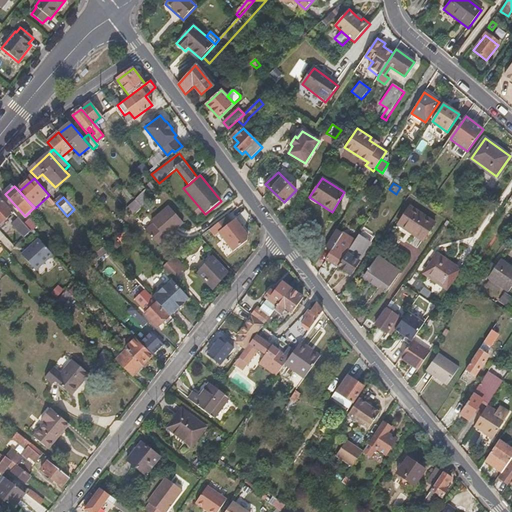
[(143,207),(135,198),(126,209),(133,216),(143,207)]
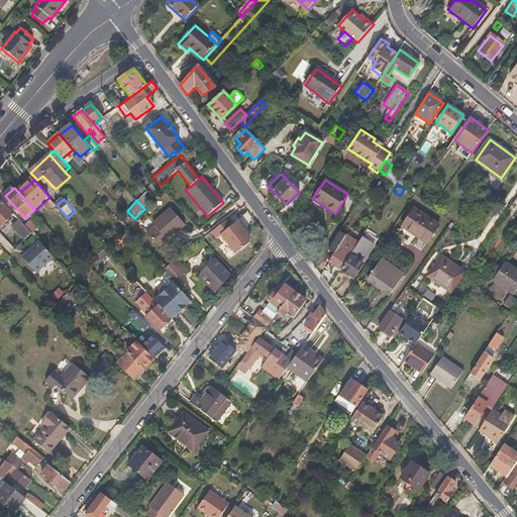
[(17,217),(3,201),(0,203),(0,227),(3,231),(17,217)]
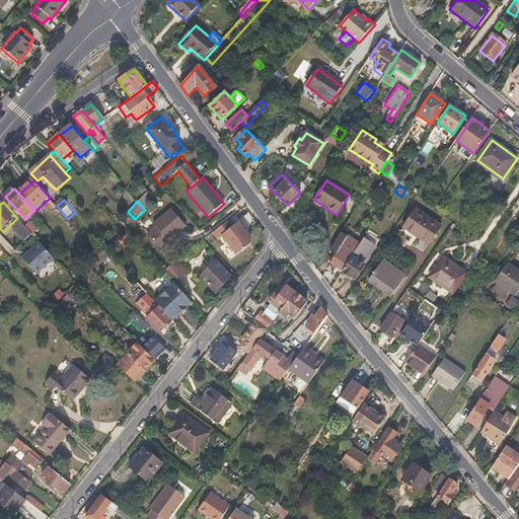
[(162,250),(174,239),(172,237),(187,226),(171,209),(154,224),(156,227),(148,234),(162,250)]
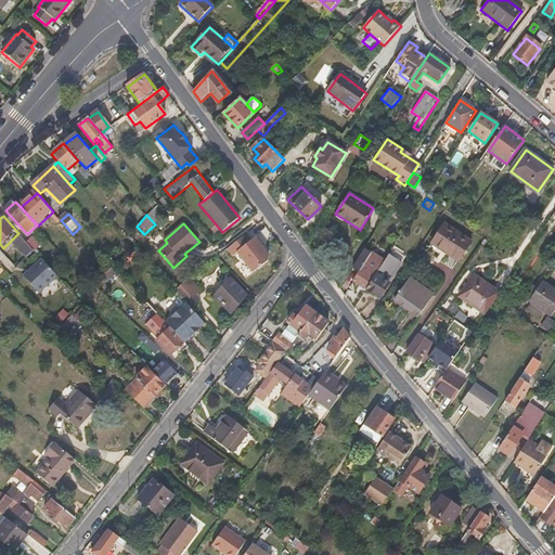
[(457,263),(472,243),(444,224),(431,243),(448,254),(447,256),(457,263)]
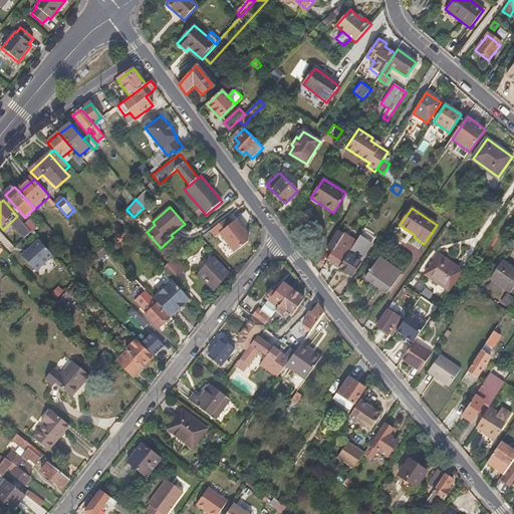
[(249,237),(237,221),(233,224),(228,218),(211,232),(216,238),(220,235),(235,254),(249,243),(249,237)]
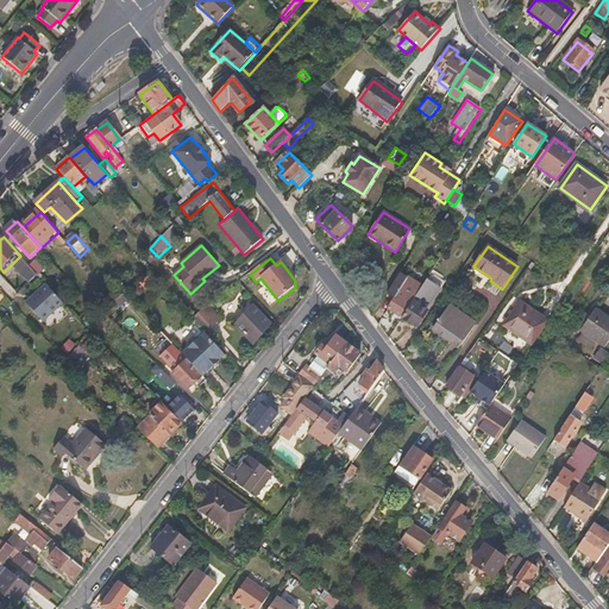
[(31,267),(27,262),(20,269),(36,284),(43,278),(41,276),(31,267)]
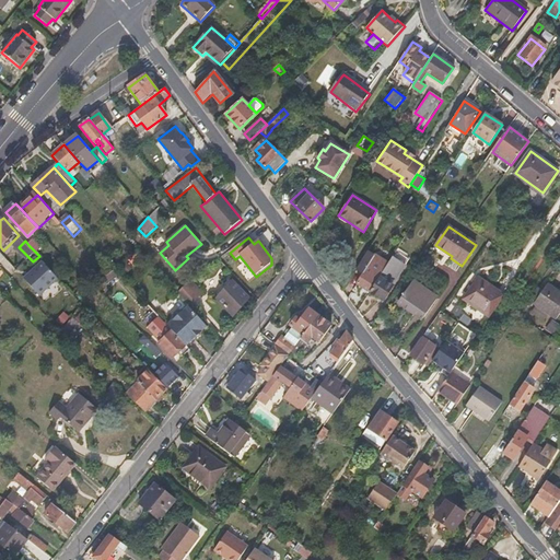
[(43,249),(33,241),(28,245),(37,254),(43,249)]
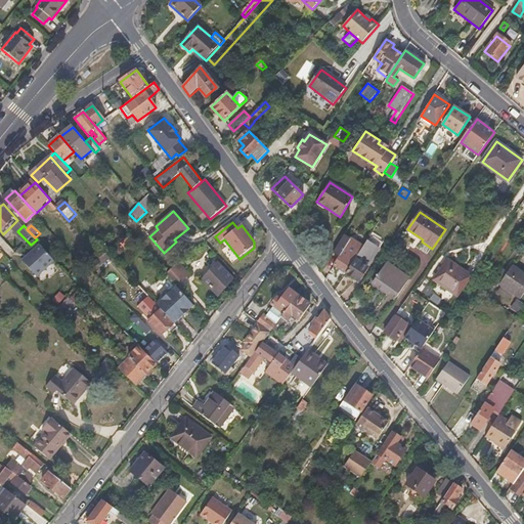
[(346,272),(362,247),(350,237),(350,238),(344,234),(334,251),(339,255),(333,264),(346,272)]
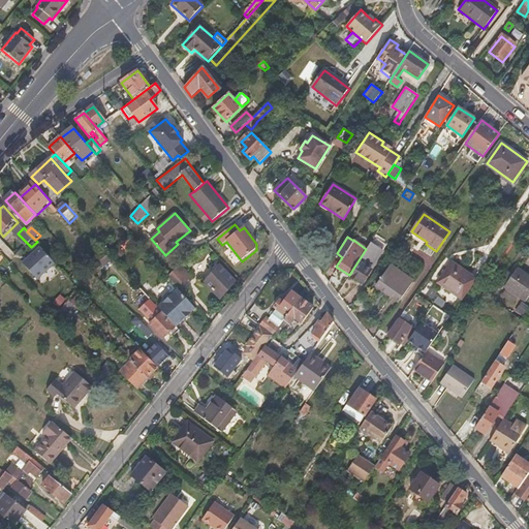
[(369,270),(382,251),(370,243),(366,249),(349,275),(360,283),(362,280),(363,281),(370,271),(369,270)]
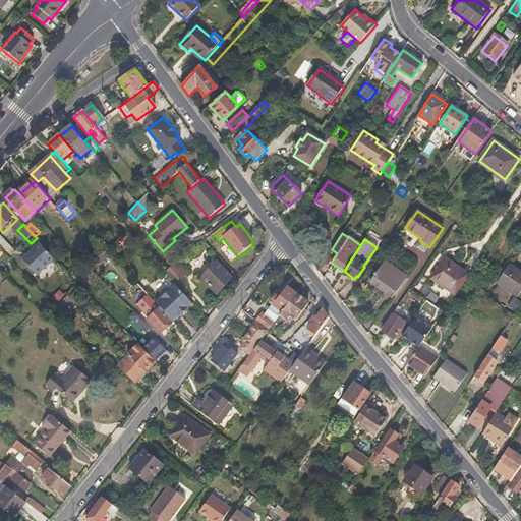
[(20,256),(9,245),(3,250),(14,263),(20,256)]
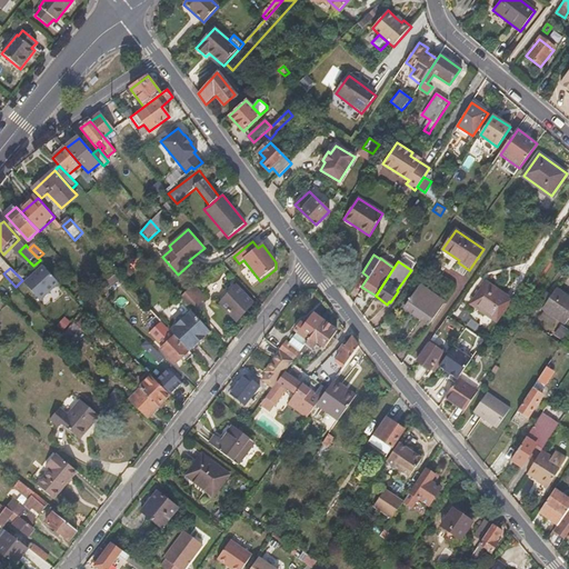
[(66,286),(48,268),(30,286),(48,303),(66,286)]
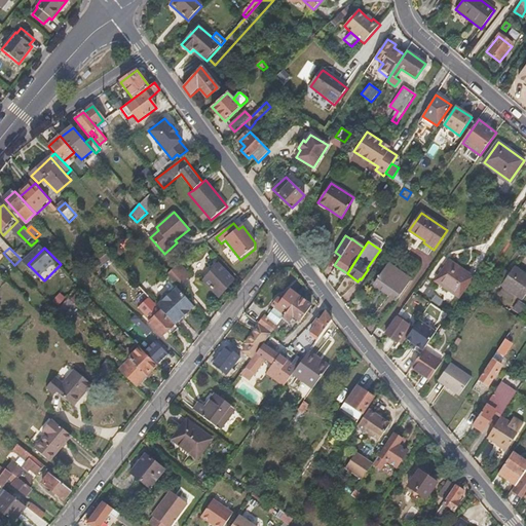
[(107,264),(115,257),(111,252),(103,259),(107,264)]
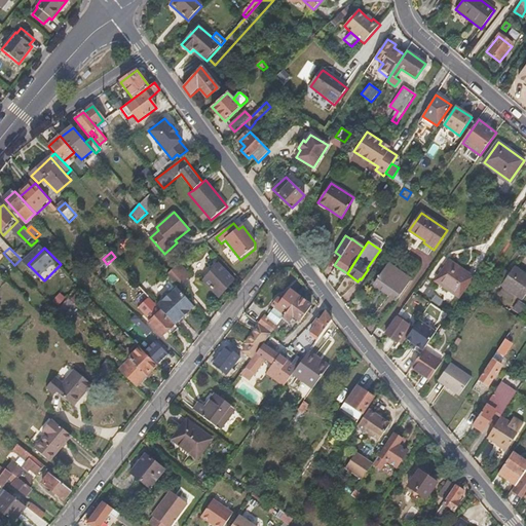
[(474,275),(449,259),(438,275),(462,293),(474,275)]
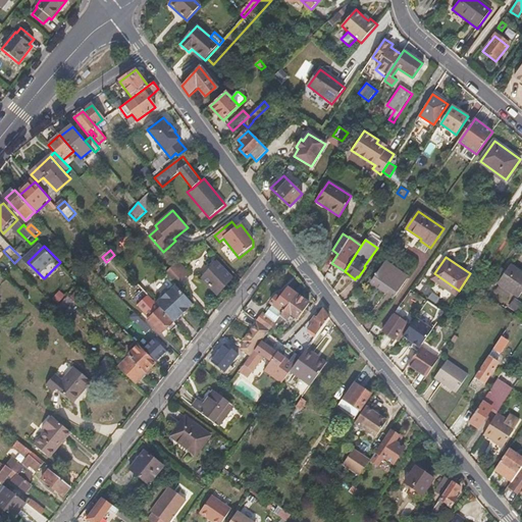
[(189,273),(178,262),(175,265),(185,276),(189,273)]
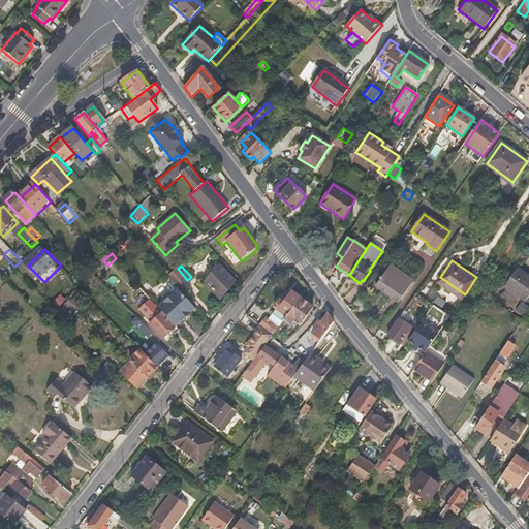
[(400,301),(412,282),(389,267),(376,285),(400,301)]
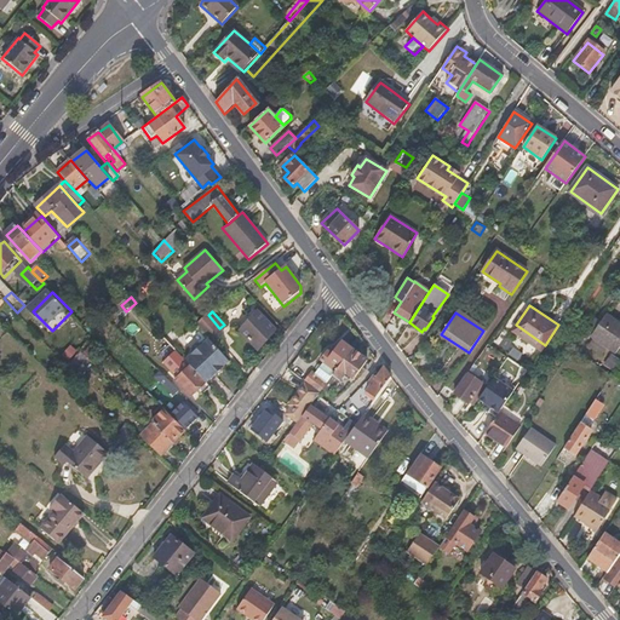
[(219,328),(208,315),(196,325),(208,339),(220,328),(219,328)]
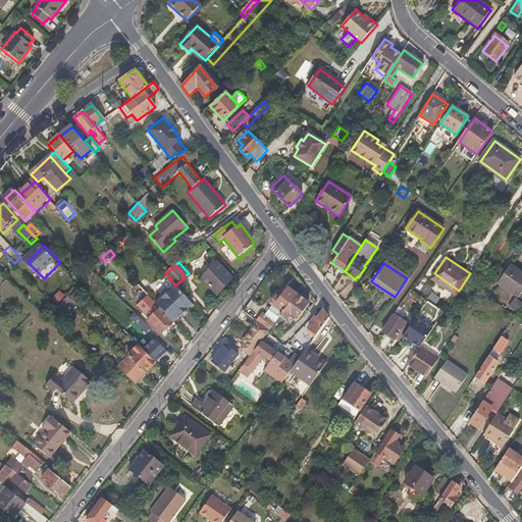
[(216,295),(231,278),(214,265),(201,280),(216,295)]
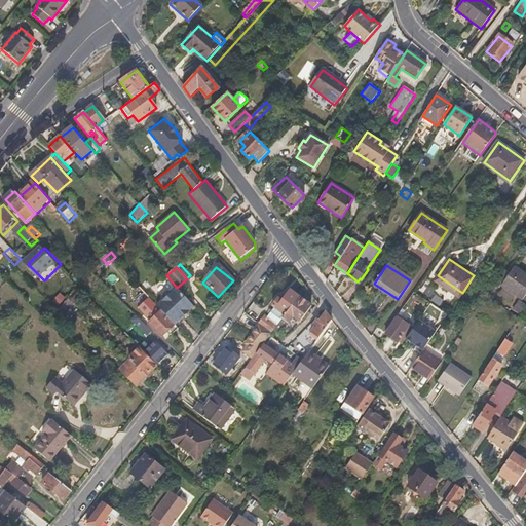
[(501,286),(512,294),(522,300),(525,294),(525,275),(513,268),(501,286)]
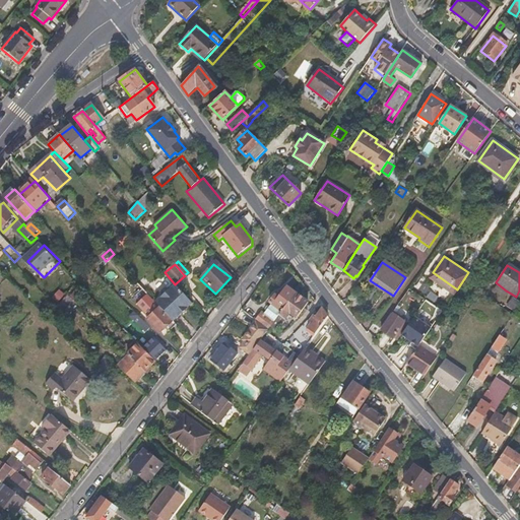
[(154,300),(139,282),(135,286),(150,303),(154,300)]
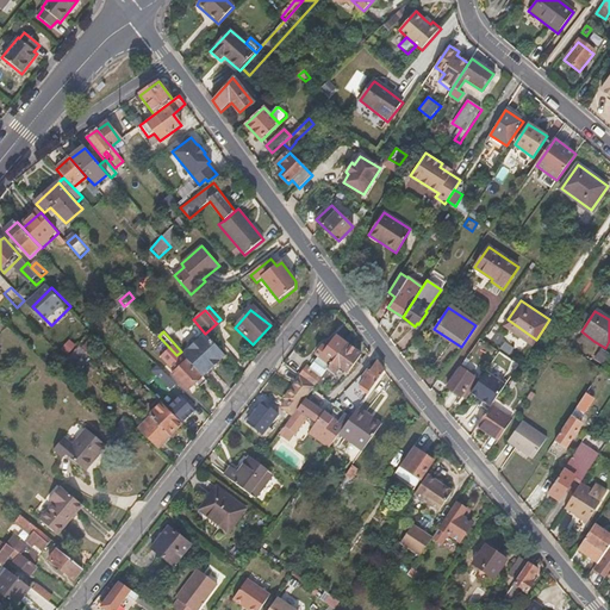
[(225,355),(205,334),(200,340),(198,338),(193,338),(190,342),(190,346),(191,348),(185,355),(190,361),(203,377),(225,355)]
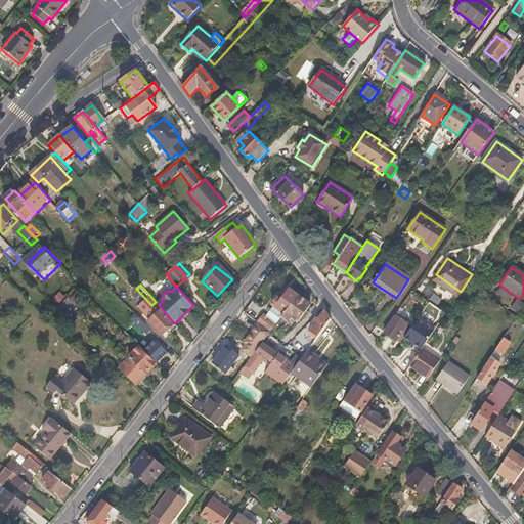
[(284,313),(297,296),(289,290),(281,300),(277,298),(271,305),(273,306),(284,313)]
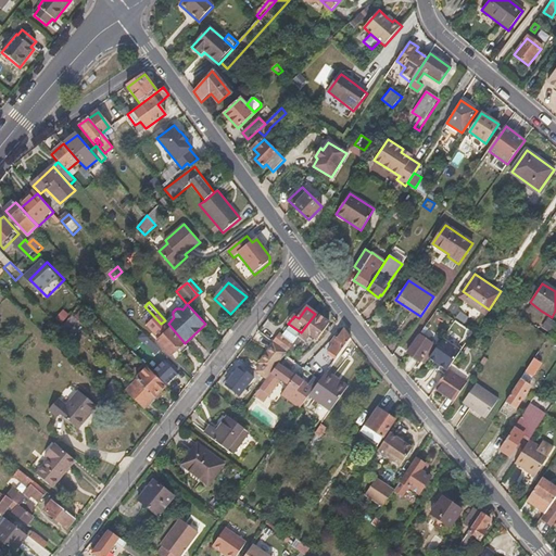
[(315,343),(329,324),(315,314),(301,332),(293,343),(288,351),(294,355),(307,338),(315,343)]
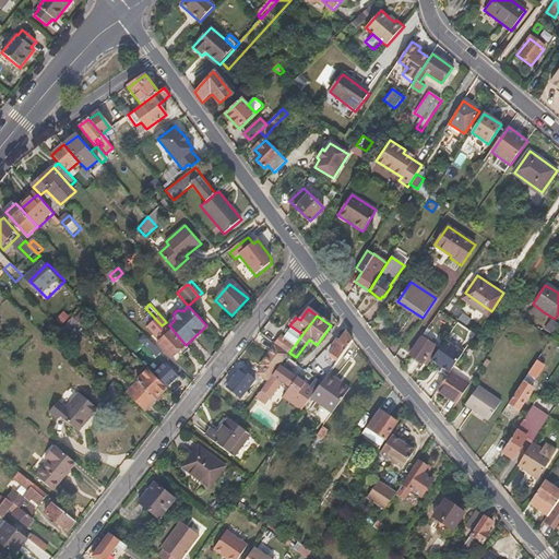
[(551,334),(558,325),(558,324),(552,319),(545,328),(551,334)]
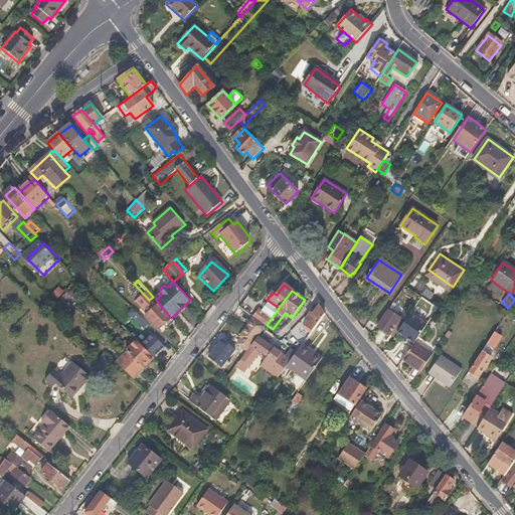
[(160,305),(156,300),(150,307),(154,310),(160,305)]
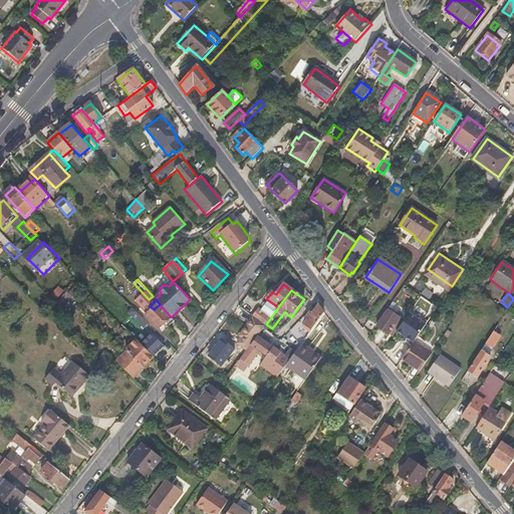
[(271,317),(278,307),(268,300),(261,309),(271,317)]
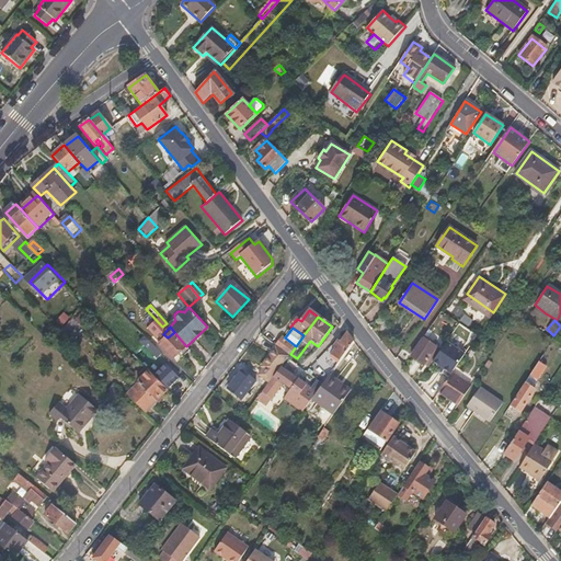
[(186,346),(174,332),(168,338),(160,344),(173,358),(186,346)]
